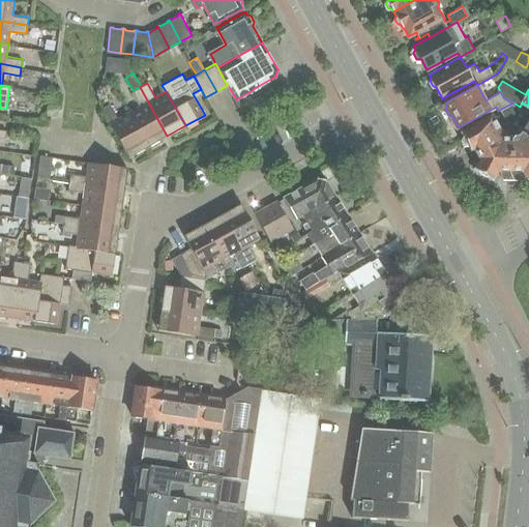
[(141,105),(129,111),(148,146),(167,136),(140,87),(133,90),(141,105)]
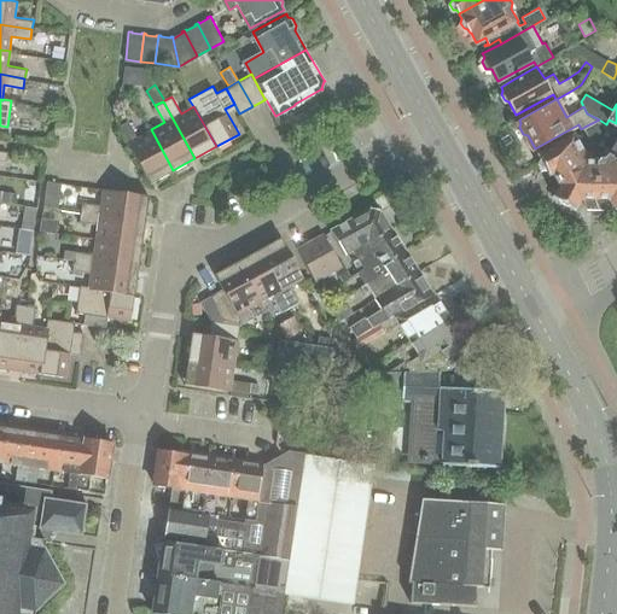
[(327,120),(318,104),(297,116),(307,132),(327,120)]
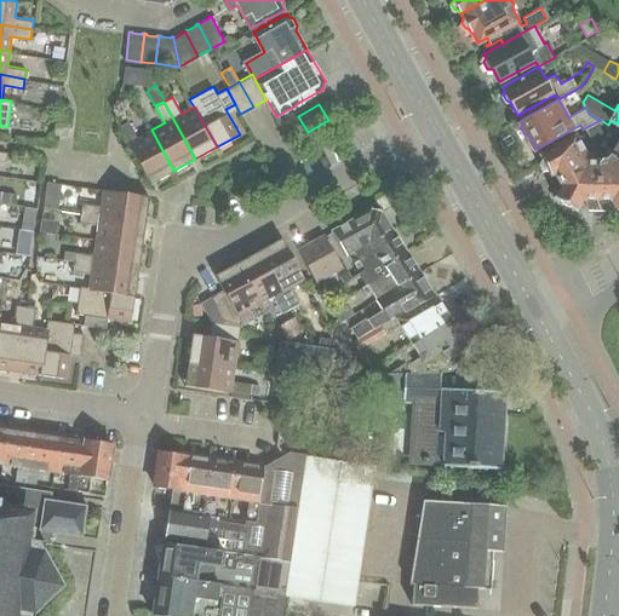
[(173,171),(152,130),(138,137),(129,120),(120,125),(130,142),(129,143),(152,183),(173,171)]
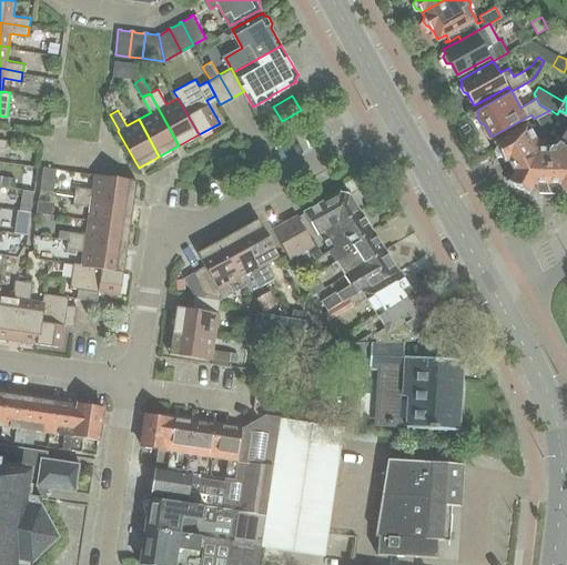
[(508,159),(512,164),(515,170),(509,180),(528,191),(534,181),(536,181),(539,191),(547,191),(555,191),(558,181),(560,181),(565,191),(566,190),(566,120),(557,114),(550,110),(537,117),(545,131),(539,131),(534,133),(527,122),(504,135),(494,141),(496,145),(494,149),(497,155),(503,155),(505,160),(508,159)]
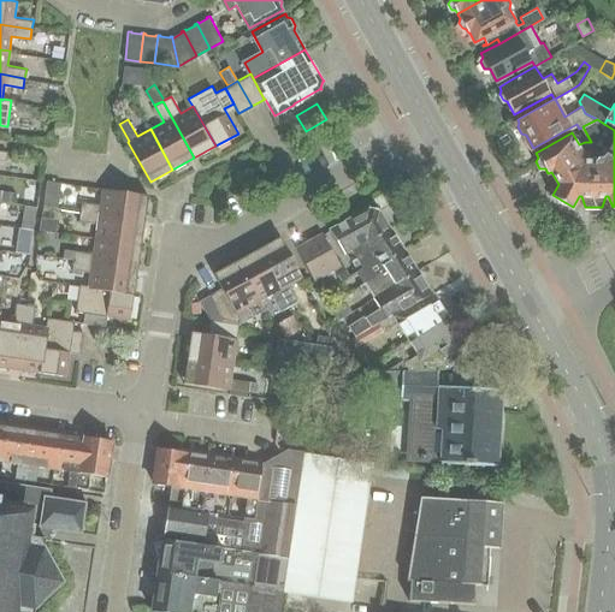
[(57,120),(54,134),(67,135),(69,122),(57,120)]
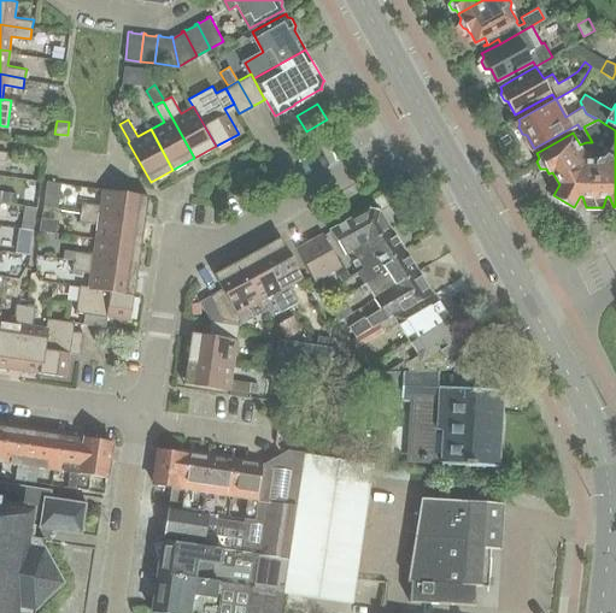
[(104,188),(101,204),(82,201),(81,211),(145,220),(148,194),(104,188)]
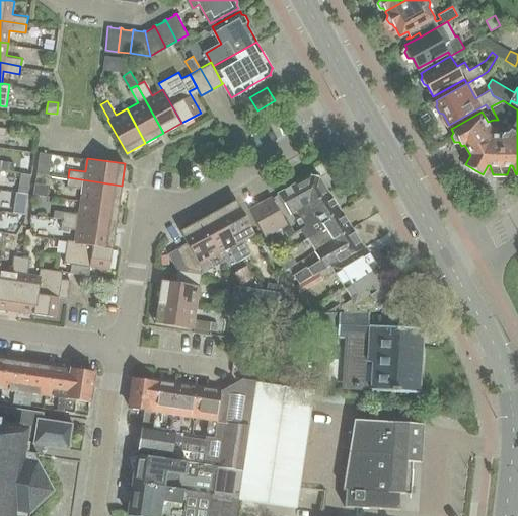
[(3,159),(2,167),(13,169),(14,161),(3,159)]
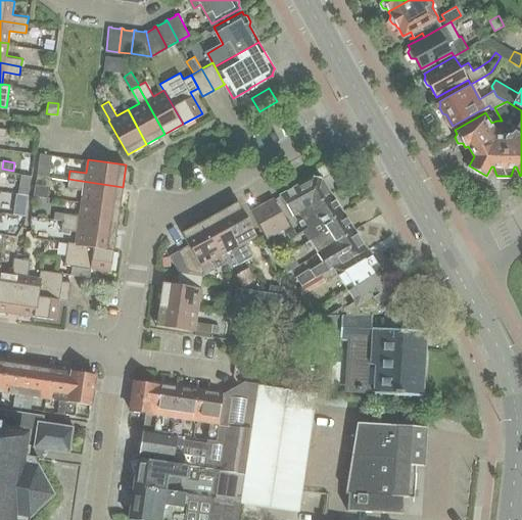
[(51,167),(38,164),(37,174),(49,175),(51,167)]
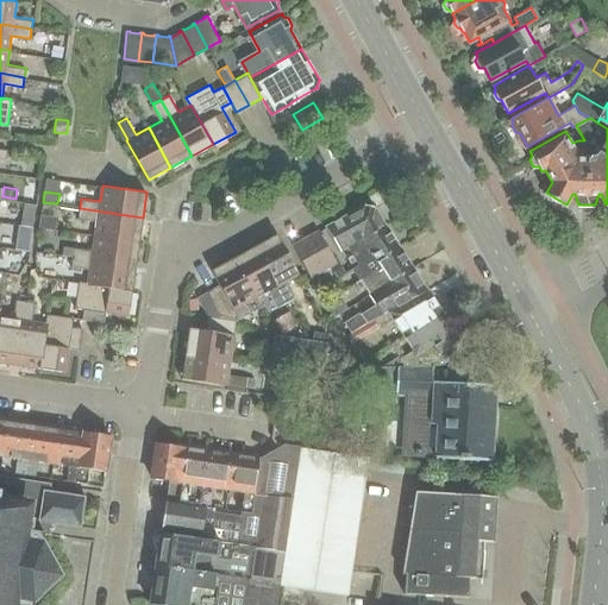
[(25,200),(22,224),(33,226),(37,201),(25,200)]
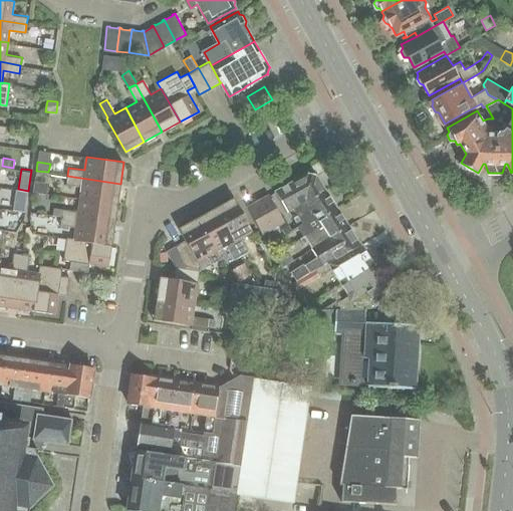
[(308,173),(275,191),(275,192),(287,212),(293,208),(297,214),(299,217),(312,209),(306,200),(325,189),(316,174),(310,172),(308,172),(308,173)]
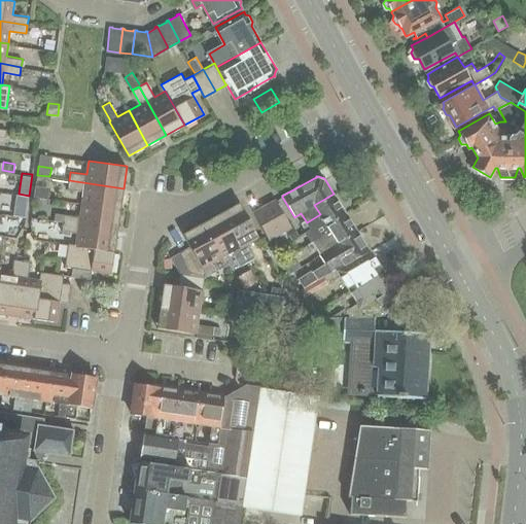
[(124,188),(69,180),(68,188),(83,190),(82,203),(120,209),(124,188)]
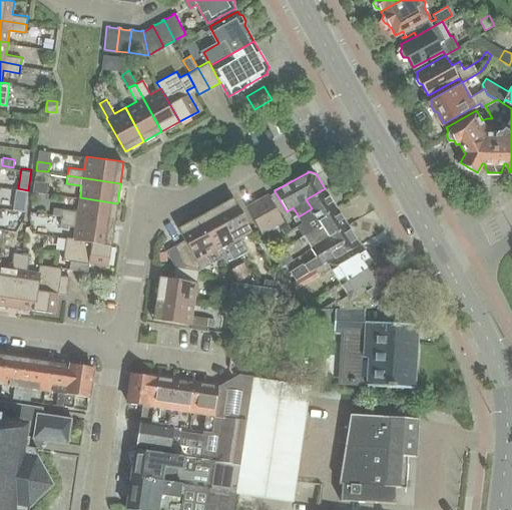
[(43,182),(35,181),(33,191),(46,192),(47,185),(43,182)]
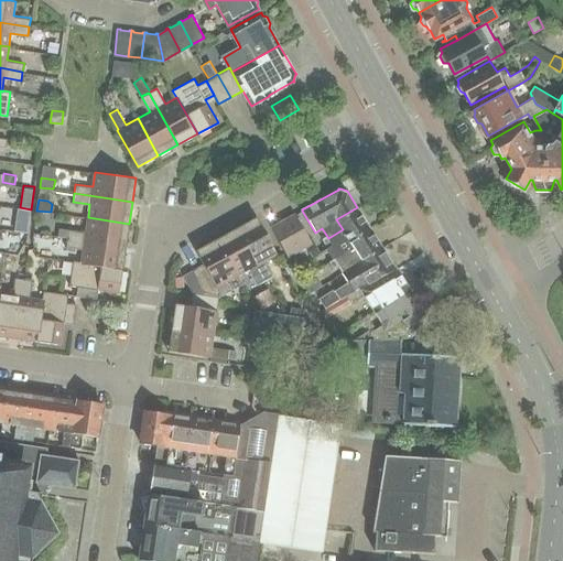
[(328,238),(324,240),(327,246),(325,247),(326,248),(332,257),(352,244),(348,237),(368,225),(357,207),(336,219),(343,229),(328,238)]
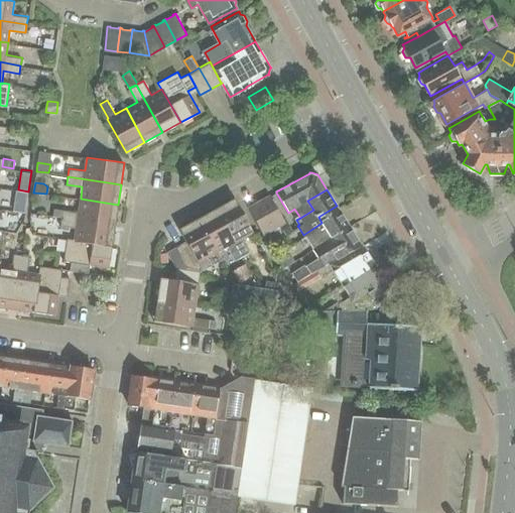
[(270,195),(259,201),(274,228),(284,222),(270,195)]
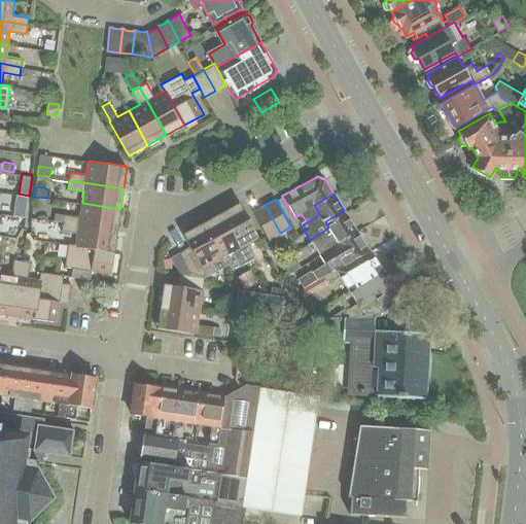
[(240,202),(220,212),(247,262),(255,257),(247,243),(259,236),(240,202)]
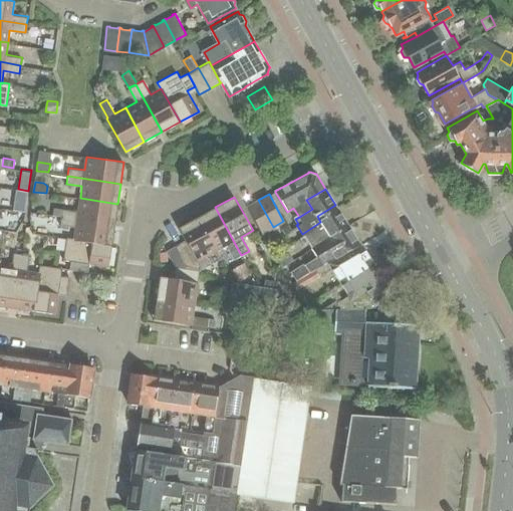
[(52,215),(61,216),(115,224),(117,204),(80,198),(78,210),(53,207),(52,215)]
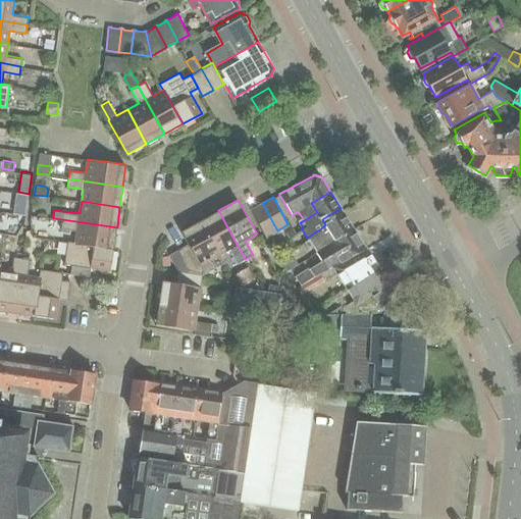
[(277,230),(262,203),(251,208),(266,236),(277,230)]
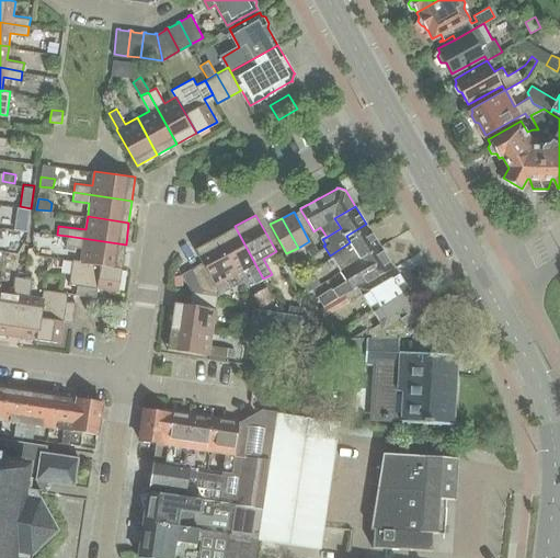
[(335,263),(340,269),(379,243),(366,224),(346,236),(350,242),(330,255),(331,257),(327,259),(331,265),(335,263)]
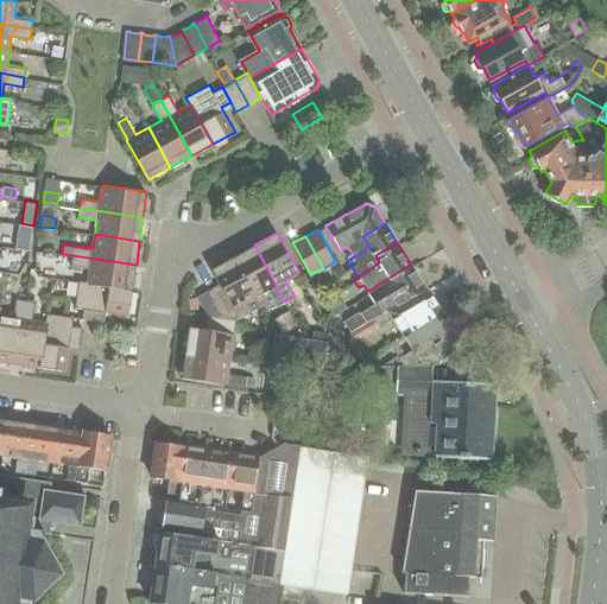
[(260,306),(277,306),(285,302),(254,245),(233,256),(260,306)]
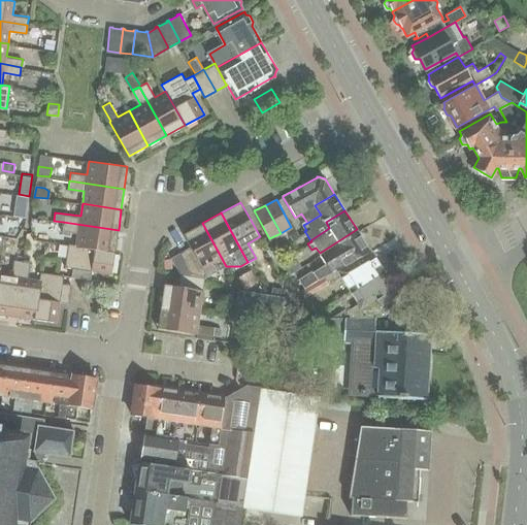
[(119,230),(63,222),(62,230),(78,232),(76,243),(76,245),(116,251),(119,230)]
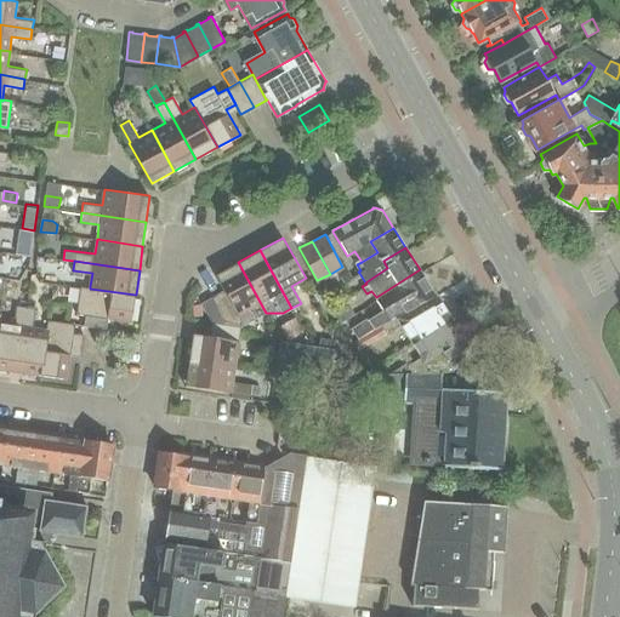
[(211,297),(202,302),(212,321),(242,325),(240,326),(244,325),(266,313),(238,262),(216,274),(223,290),(211,297)]
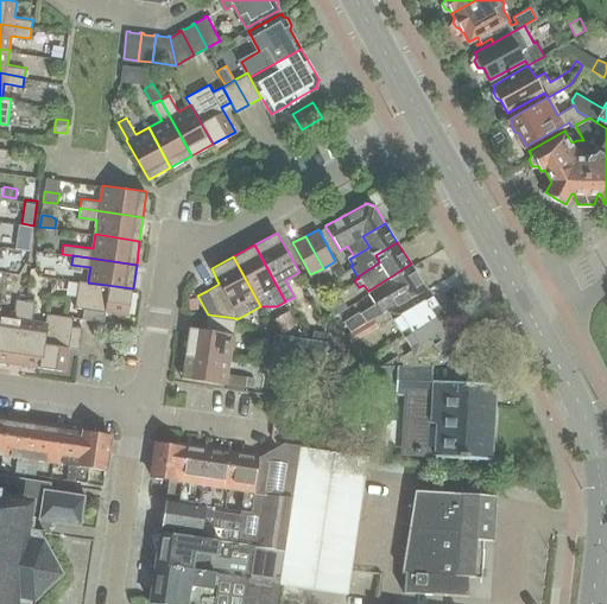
[(345,269),(339,260),(332,264),(337,274),(345,269)]
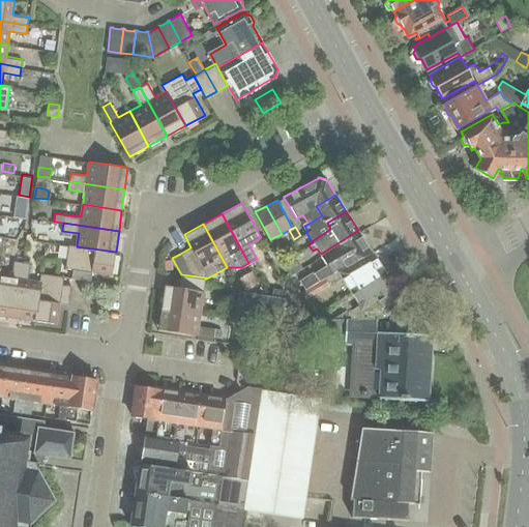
[(327,264),(315,271),(319,281),(325,276),(372,251),(358,230),(321,254),(326,263),(327,264)]
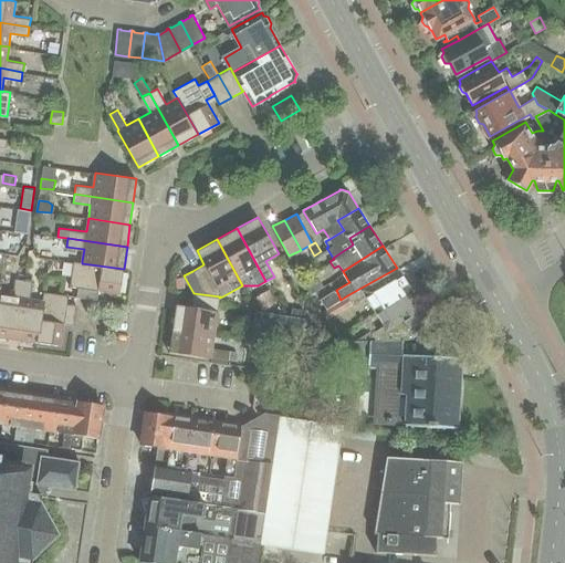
[(76,296),(79,296),(97,299),(93,298),(94,289),(121,293),(124,269),(82,263),(82,261),(73,260),(70,285),(79,287),(76,296)]
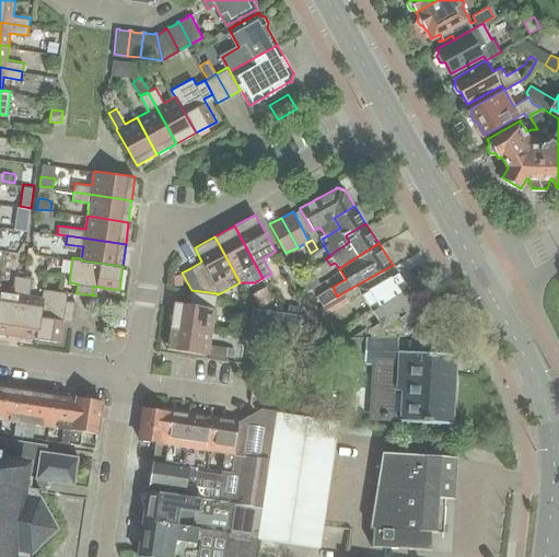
[(393,265),(344,292),(348,299),(361,291),(371,308),(406,286),(402,278),(393,266),(393,265)]
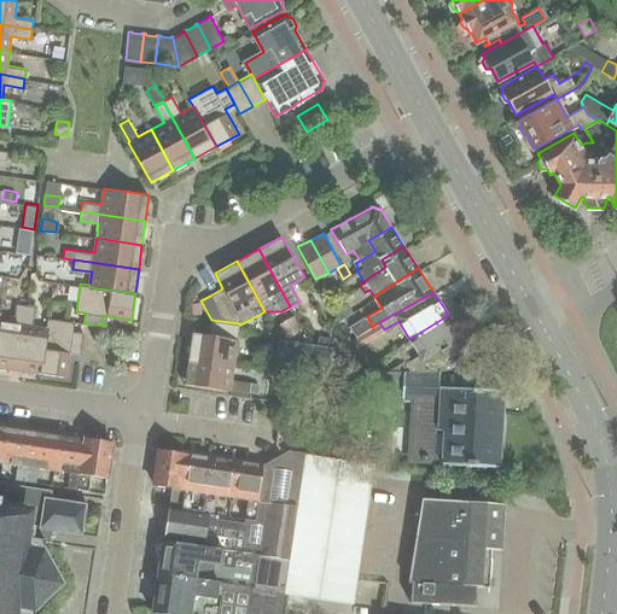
[(333,310),(332,311),(338,320),(353,311),(348,302),(333,310)]
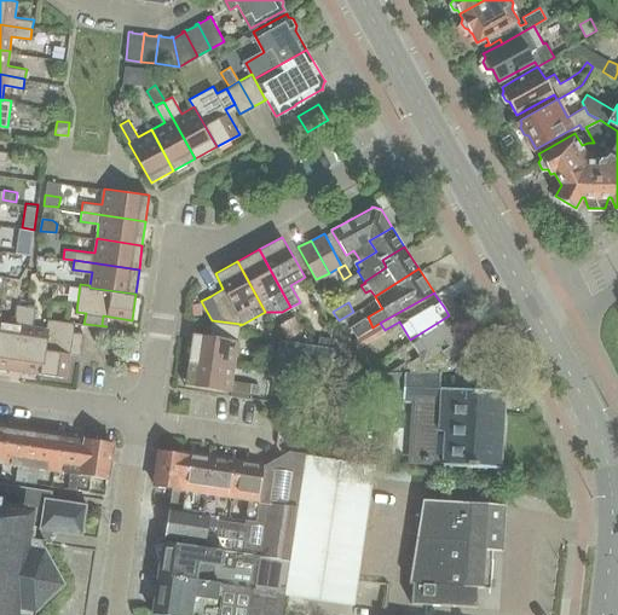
[(13,323),(0,320),(0,366),(17,370),(27,305),(17,303),(13,323)]
